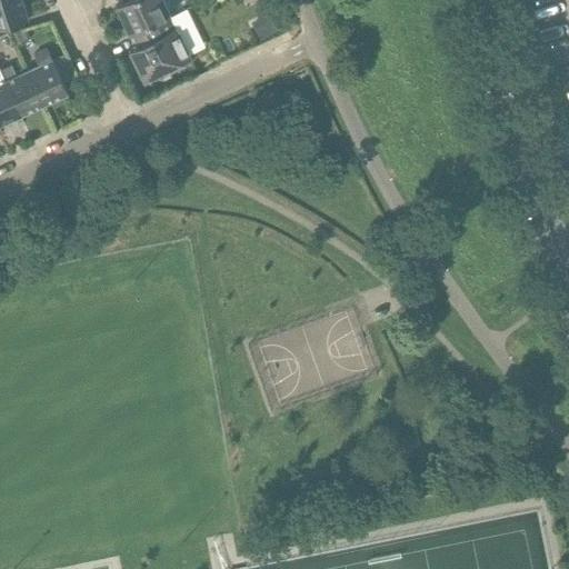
[(21,0),(3,0),(0,1),(0,28),(28,20),(21,0)]
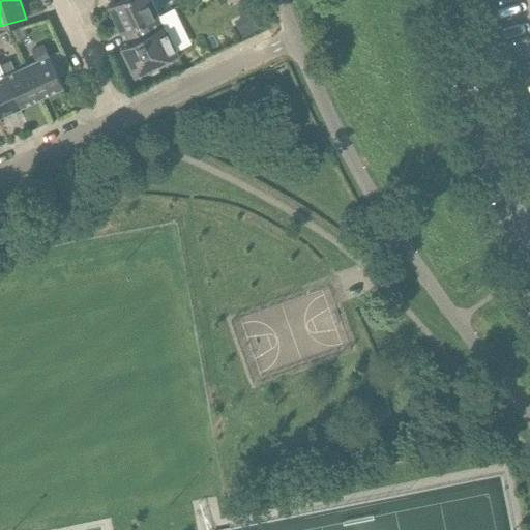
[(121,33),(158,16),(150,0),(120,0),(108,6),(121,33)]
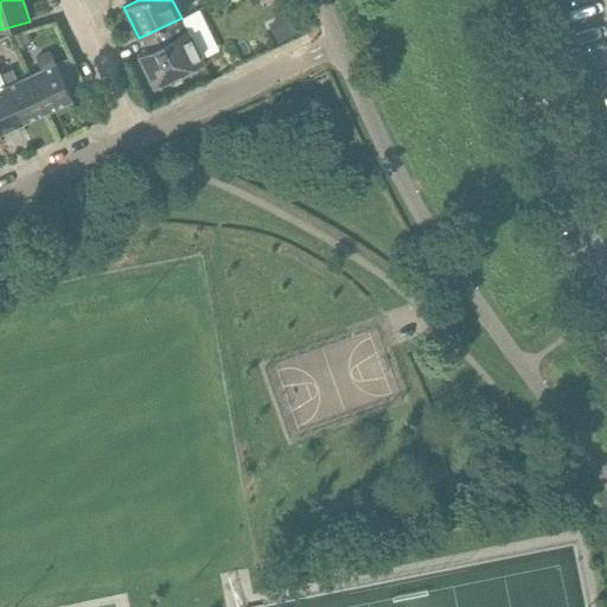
[(181,18),(139,38),(146,51),(138,55),(153,88),(168,81),(172,82),(176,83),(183,80),(180,76),(204,64),(187,31),(181,18)]
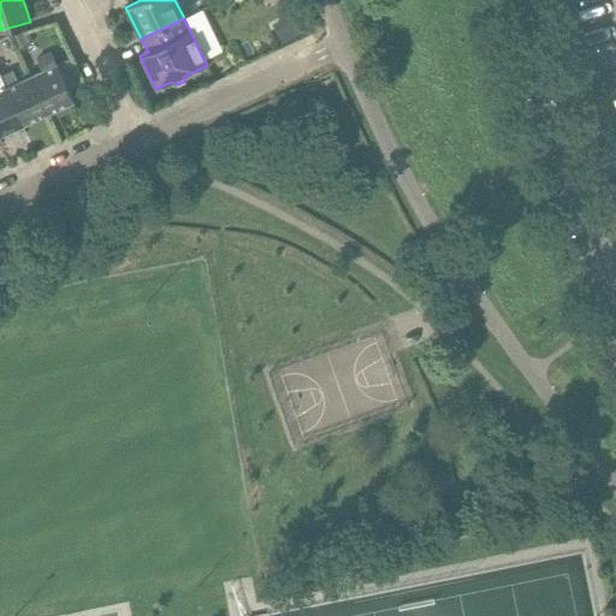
[(30,76),(48,114),(73,104),(55,65),(51,54),(37,60),(42,71),(30,76)]
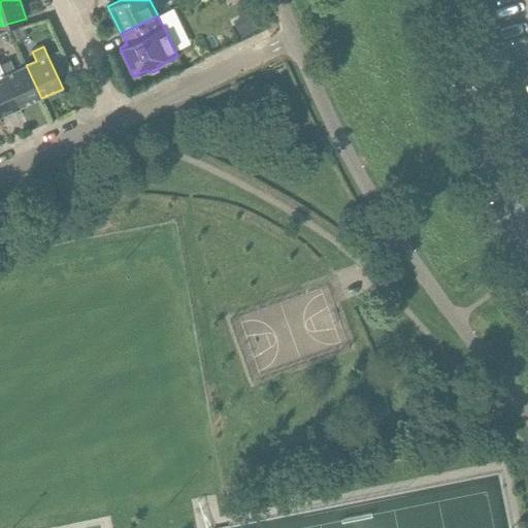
[(20,108),(41,98),(26,65),(14,70),(10,61),(0,66),(20,108)]
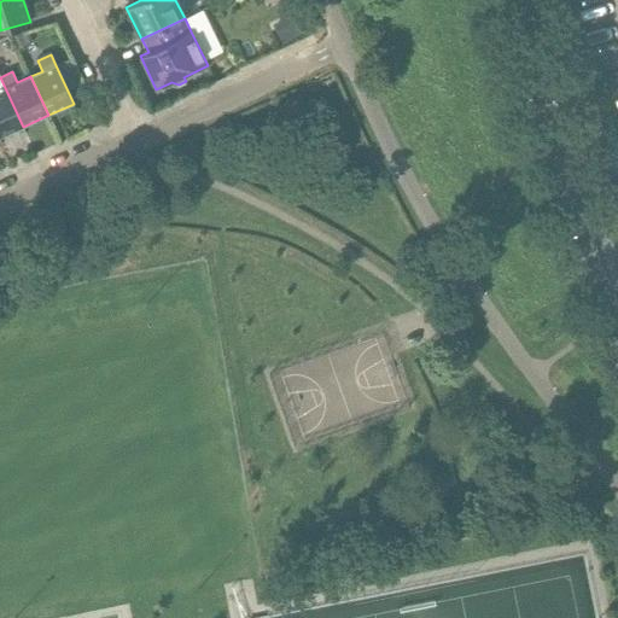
[(0,136),(23,127),(0,77),(0,136)]
